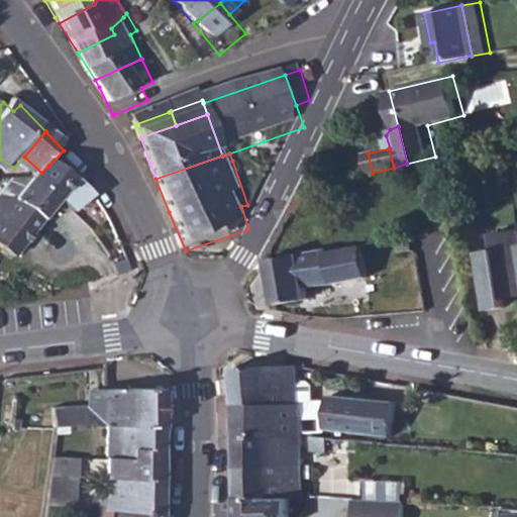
[(76,191),(48,166),(41,173),(36,179),(31,184),(59,208),(76,191)]
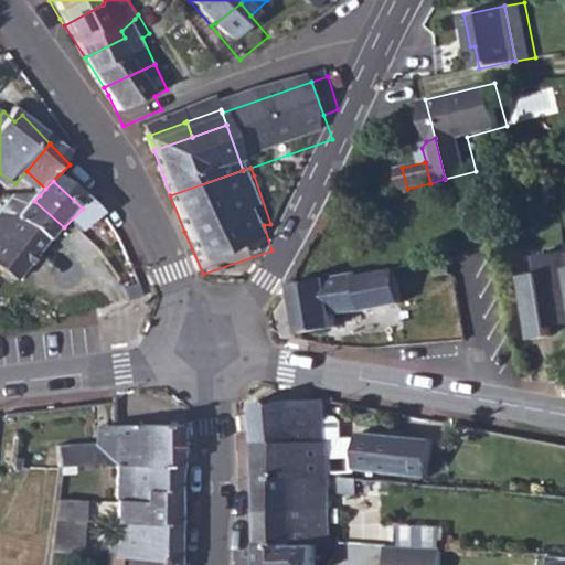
[(45,247),(64,227),(34,201),(16,222),(45,247)]
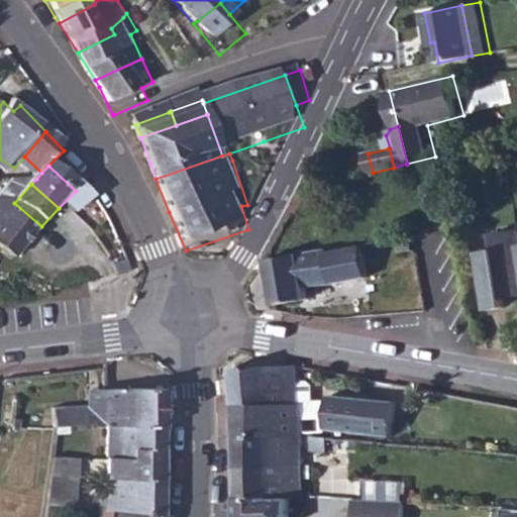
[(0,217),(14,203),(0,202),(0,217)]
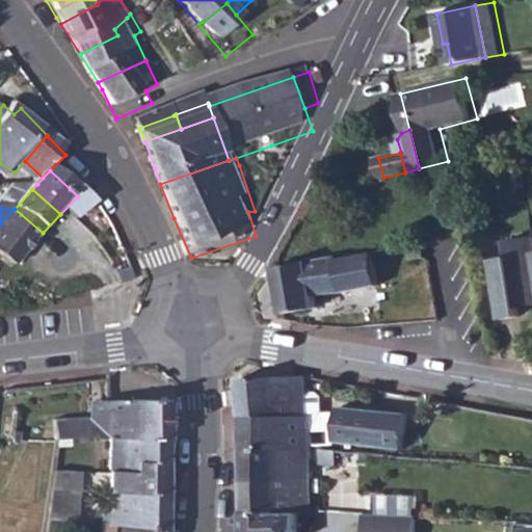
[(0,273),(2,275),(43,233),(15,209),(0,223),(0,273)]
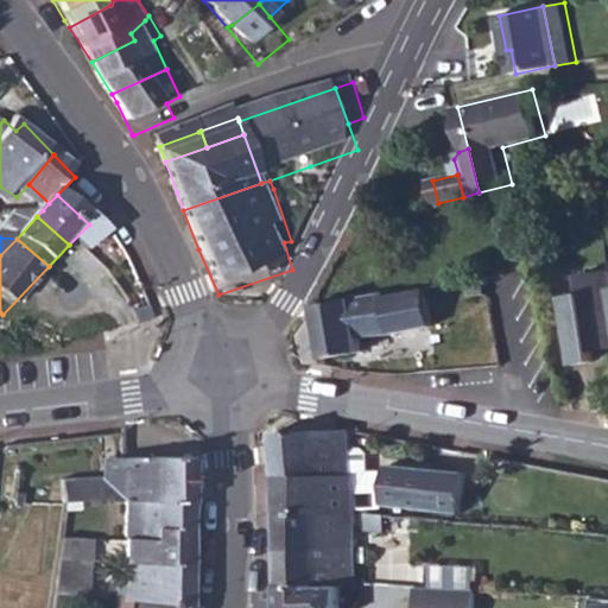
[(607,350),(607,349),(607,271),(586,276),(589,295),(568,299),(581,366),(600,363),(597,343),(606,342),(607,350)]
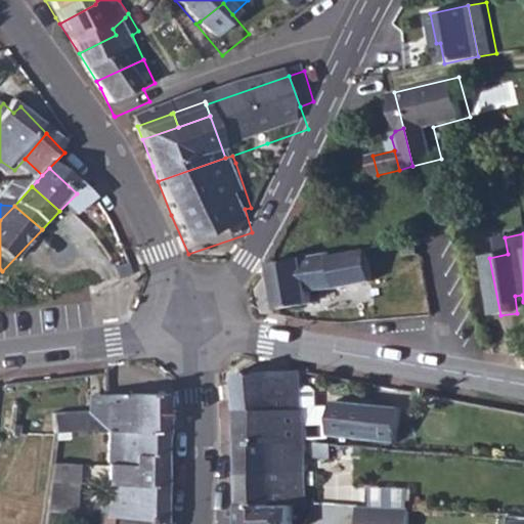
[(324,253),(276,262),(275,264),(287,305),(318,299),(317,292),(379,279),(374,248),(342,255),(341,250),(324,253)]
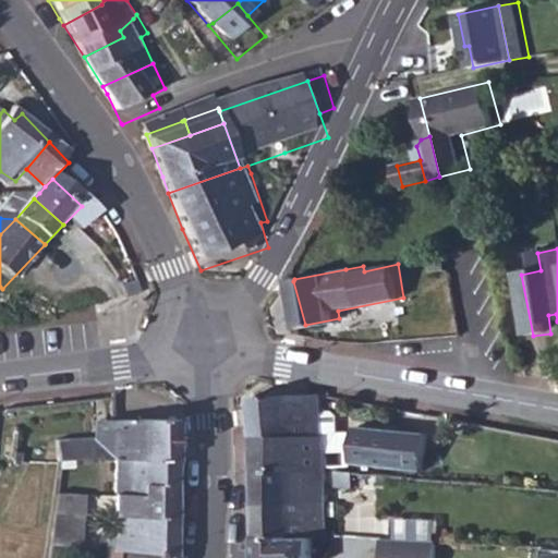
[(319,414),(318,396),(247,400),(246,416),(247,440),(324,437),(324,446),(350,445),(350,461),(415,465),(415,427),(351,423),(350,434),(334,434),(332,416),(329,414),(319,414)]
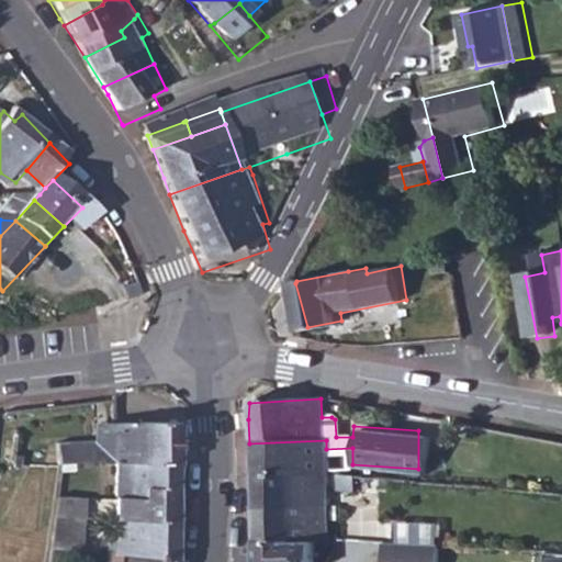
[(112,460),(113,419),(113,417),(94,417),(94,437),(98,437),(97,460),(112,460)]
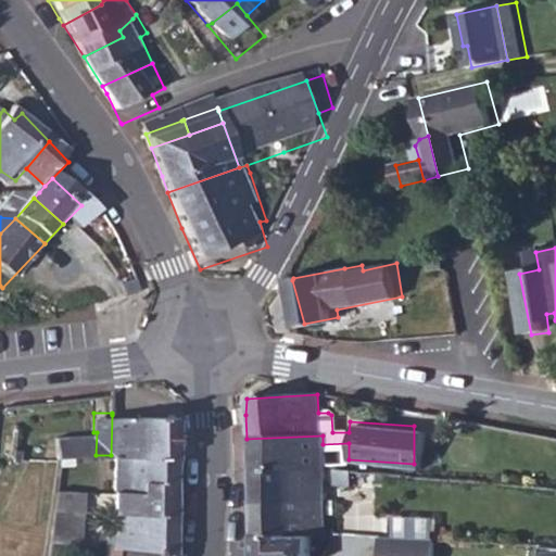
[(178,424),(177,415),(112,413),(112,415),(111,455),(123,455),(179,457),(178,424)]
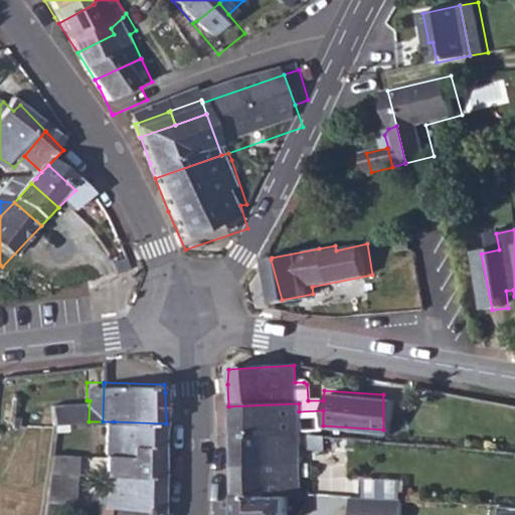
[(89,421),(89,402),(90,400),(87,400),(52,399),(51,419),(51,420),(89,421)]
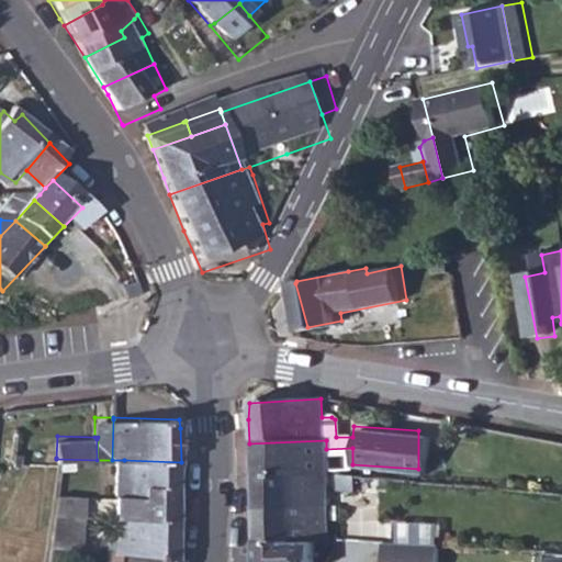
[(326,440),(249,444),(253,509),(329,506),(326,449),(326,440)]
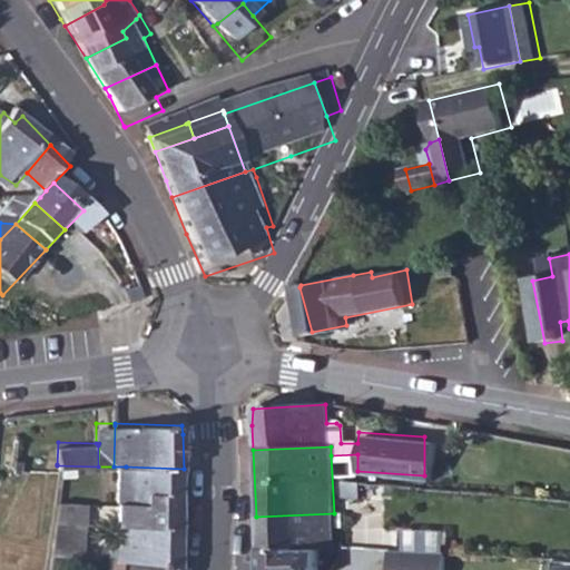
[(184,493),(184,469),(126,467),(124,491),(184,493)]
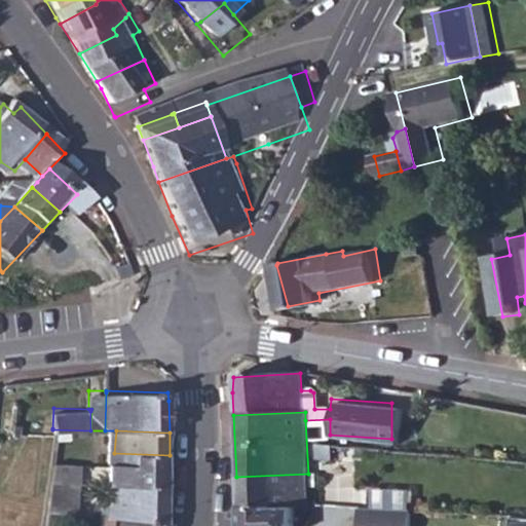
[(170,487),(170,455),(114,453),(114,458),(113,486),(170,487)]
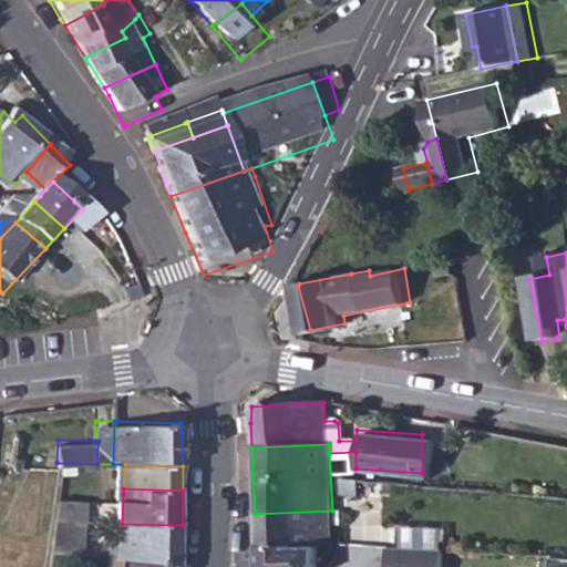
[(52,521),(92,523),(93,494),(54,494),(52,521)]
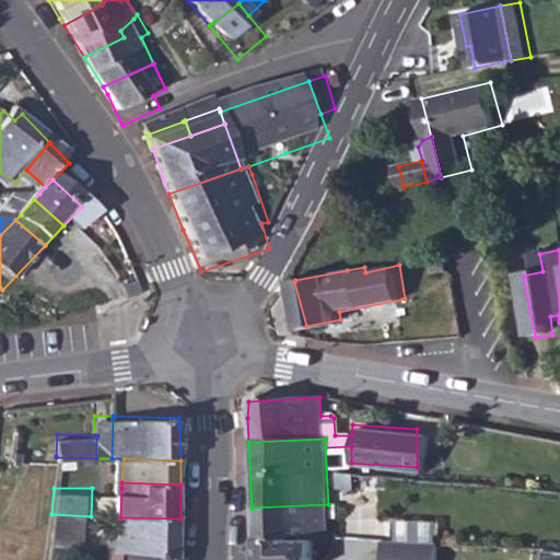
[(252,508),(254,541),(315,541),(329,541),(328,504),(252,508)]
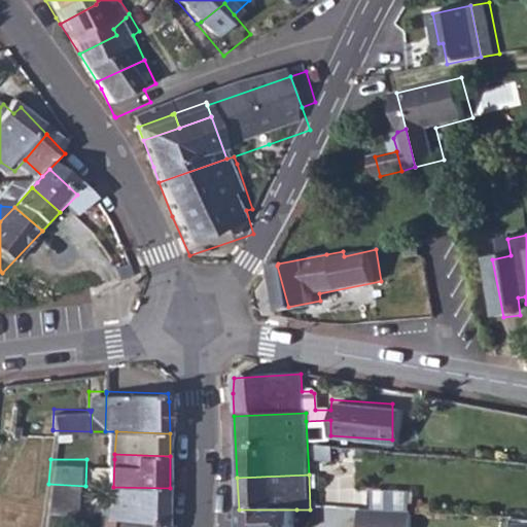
[(48,484),(45,518),(66,519),(84,520),(85,486),(48,484)]
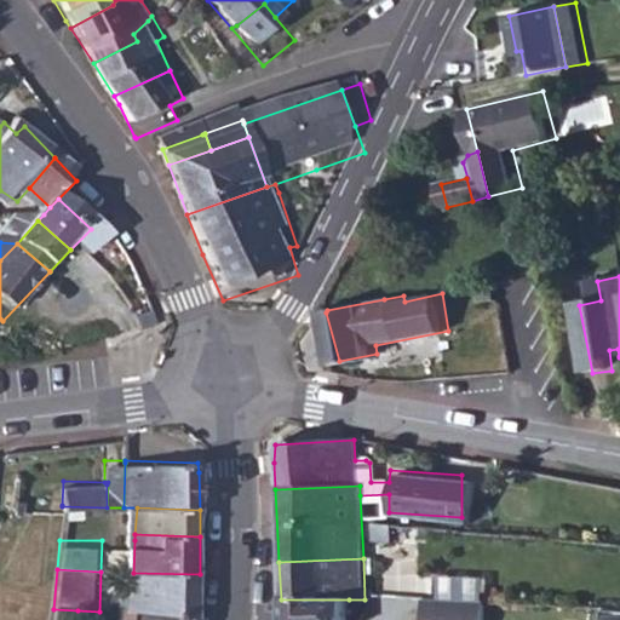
[(201,618),(200,574),(133,573),(131,613),(201,618)]
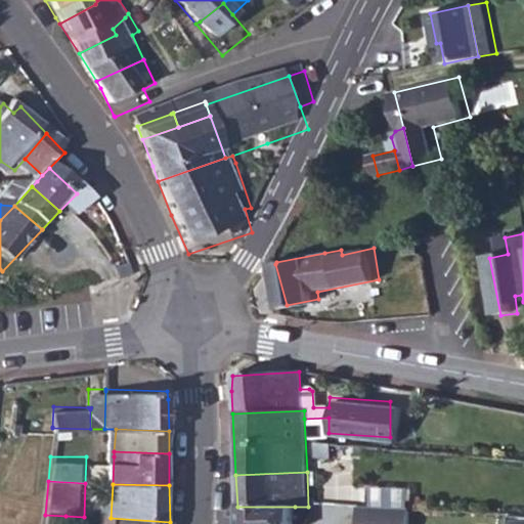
[(294,523),(295,507),(237,507),(237,523),(294,523)]
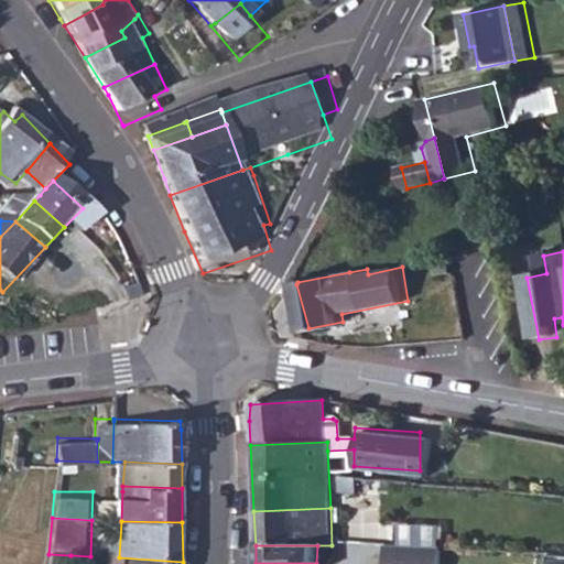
[(435,563),(436,551),(381,549),(380,563),(435,563)]
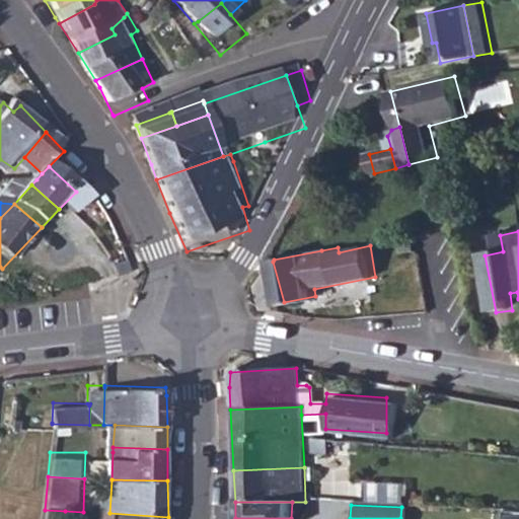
[(45,510),(44,518),(64,518),(65,511),(45,510)]
